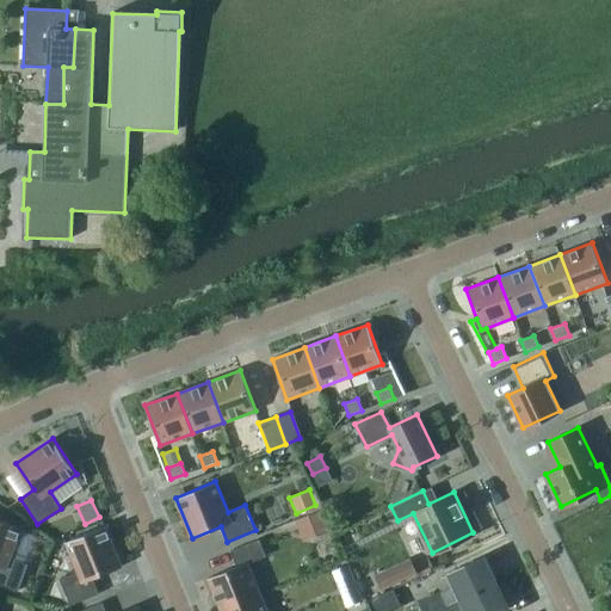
[(296,520),(306,541),(332,529),(323,510),(296,520)]
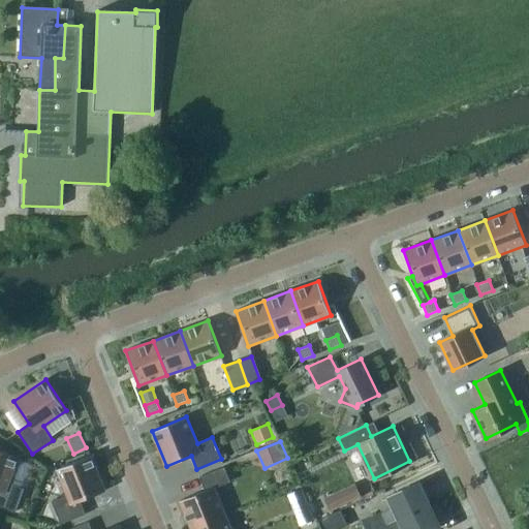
[(0,450),(0,505),(16,511),(24,489),(8,483),(18,458),(0,450)]
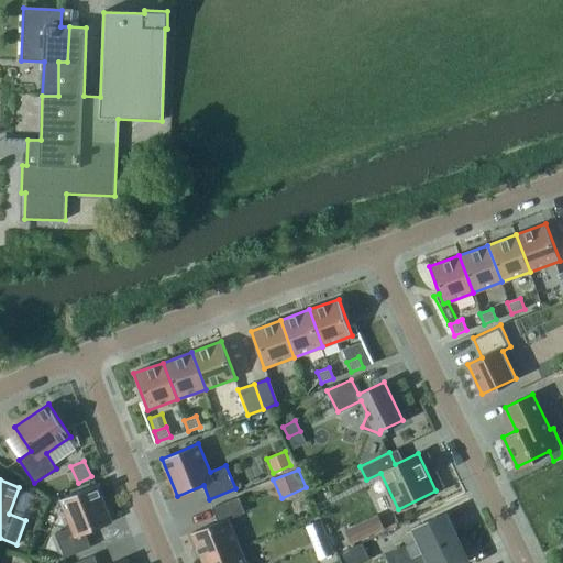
[(112,521),(97,484),(61,499),(72,527),(55,533),(65,558),(91,547),(85,532),(112,521)]
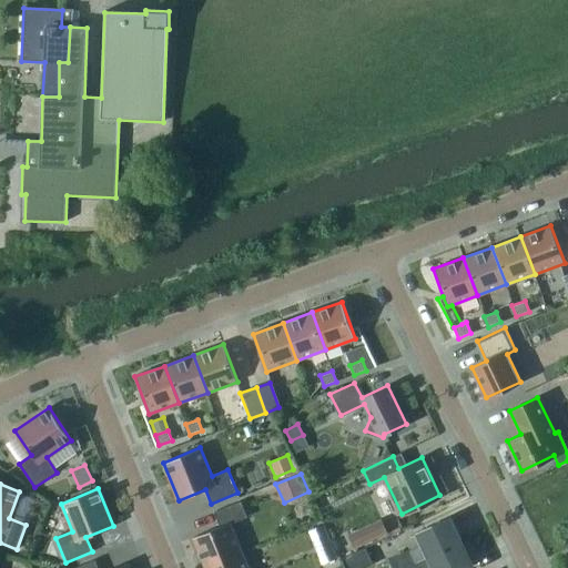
[(193,537),(205,567),(242,551),(231,524),(247,517),(241,501),(214,511),(220,526),(193,537)]
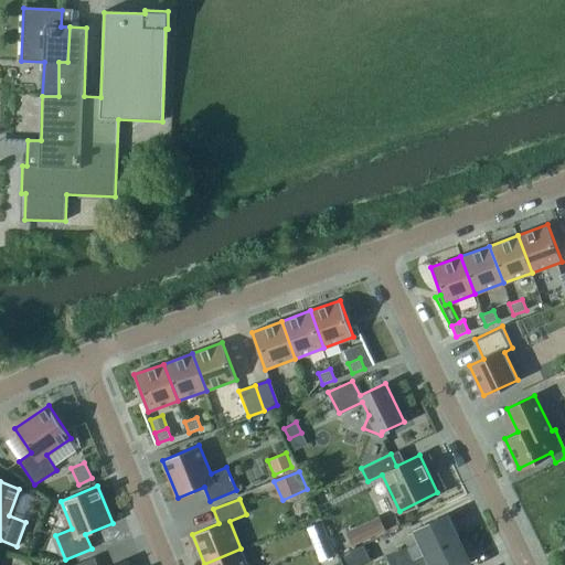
[(387,557),(391,564),(400,564),(459,536),(448,513),(414,530),(419,542),(387,557)]
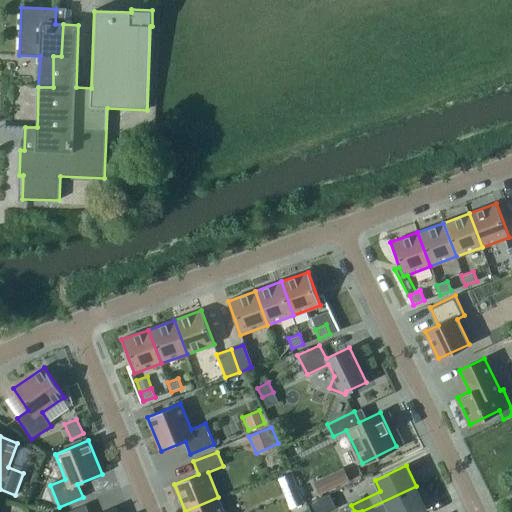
[(313,482),(319,495),(349,481),(343,468),(313,482)]
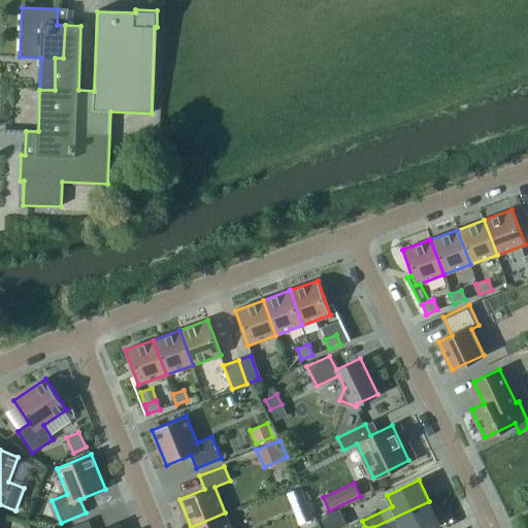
[(300,488),(288,493),(294,508),(306,503),(300,488)]
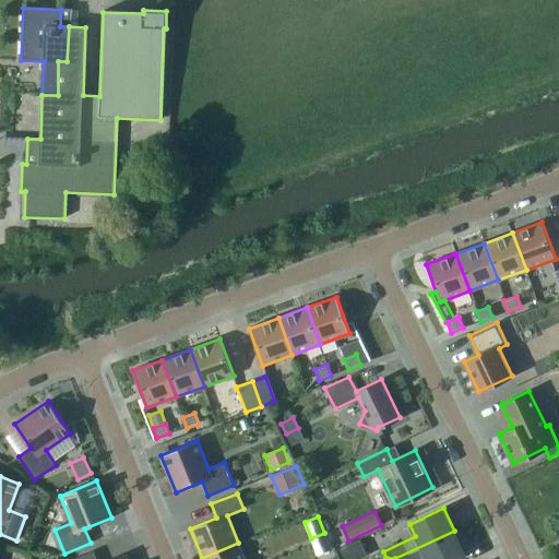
[(456,558),(465,555),(454,531),(395,558),(456,558)]
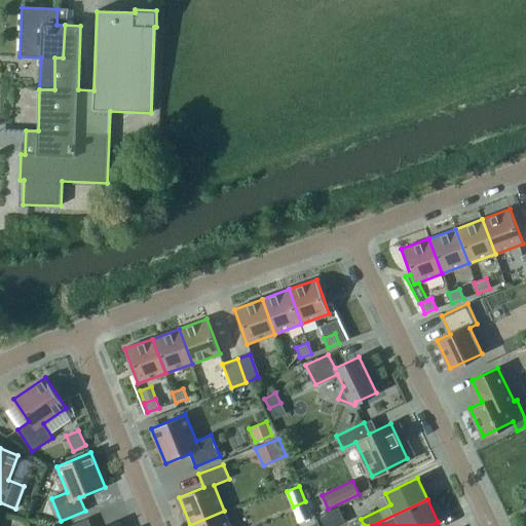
[(338,525),(344,524),(338,509),(320,517),(324,525),(338,525)]
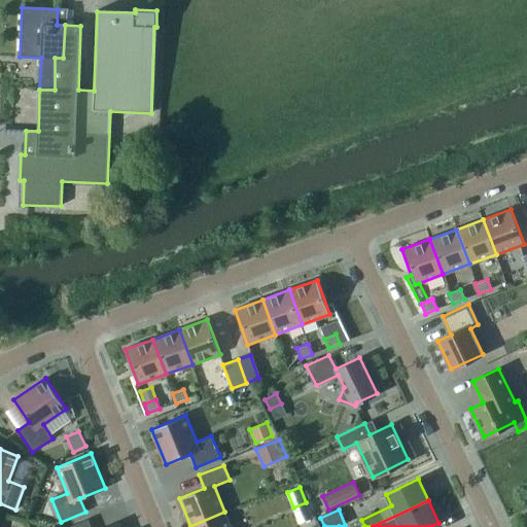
[(231,526),(224,512),(190,526),(231,526)]
